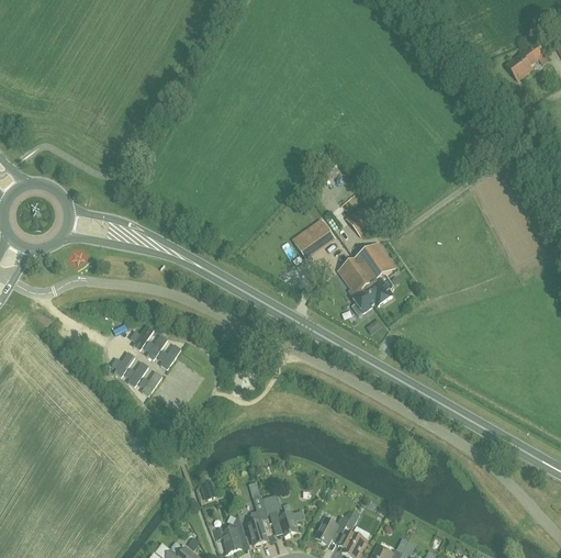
[(529,64),(543,53),(535,42),(505,64),(516,78),(531,67),(529,64)]
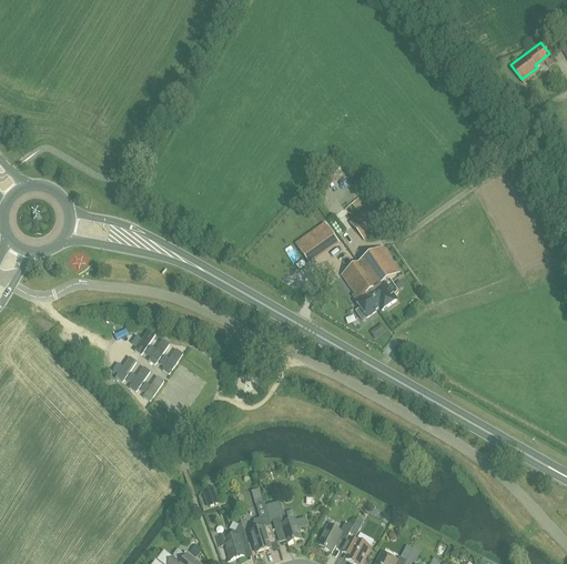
[(364,235),(386,217),(372,201),(350,219),(348,219),(363,237),(364,235)]
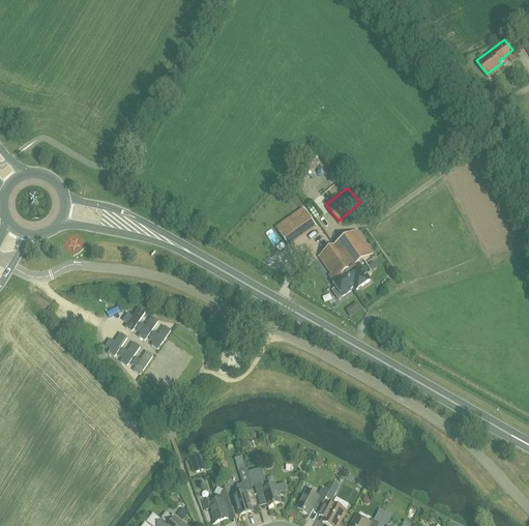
[(313,222),(309,215),(316,210),(309,200),(275,224),(287,240),(313,222)]
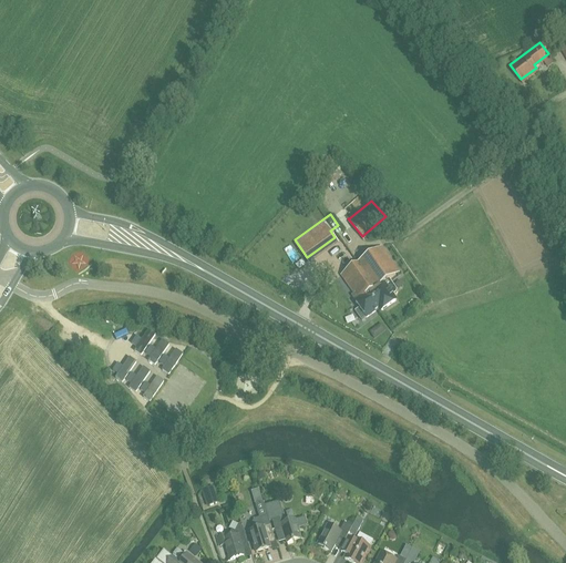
[(380,243),(339,272),(357,295),(353,297),(358,304),(354,307),(360,316),(364,313),(366,313),(377,304),(379,307),(394,297),(391,292),(394,288),(395,286),(392,282),(389,282),(386,284),(382,279),(398,268),(380,243)]
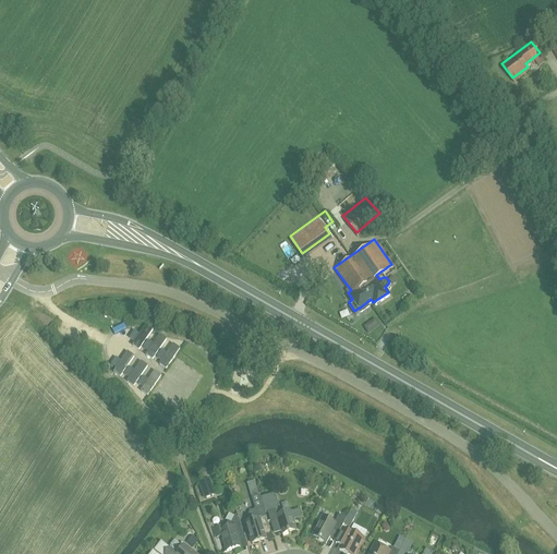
[(145,322),(132,341),(138,346),(152,326),(145,322)]
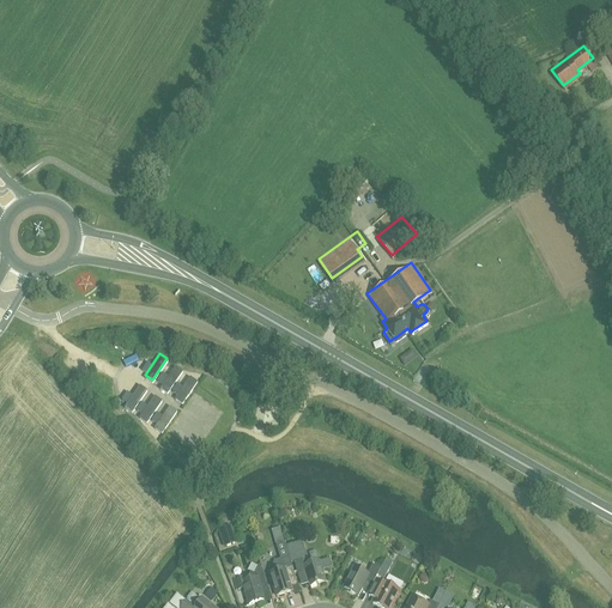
[(175,364),(159,385),(167,390),(182,369),(175,364)]
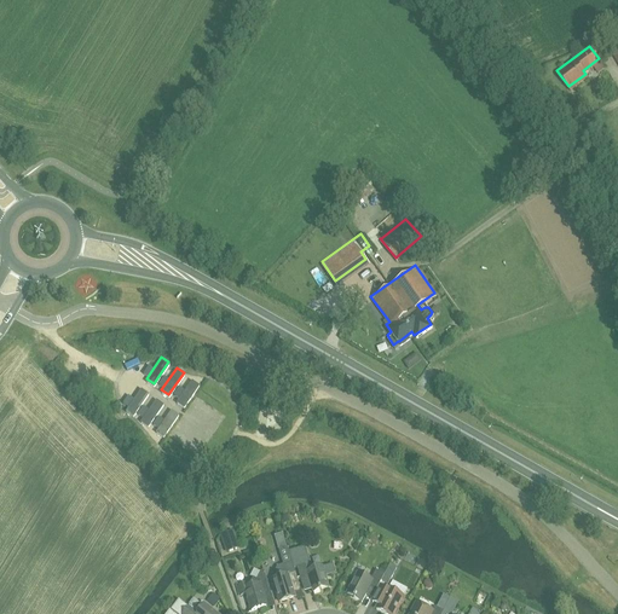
[(191,377),(177,400),(184,405),(198,383),(191,377)]
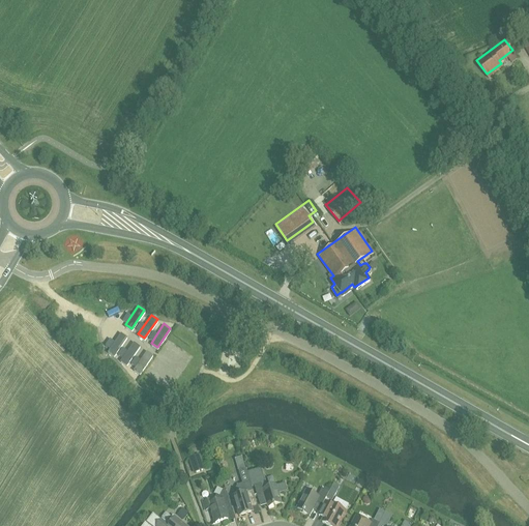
[(120,331),(108,350),(114,354),(126,335),(120,331)]
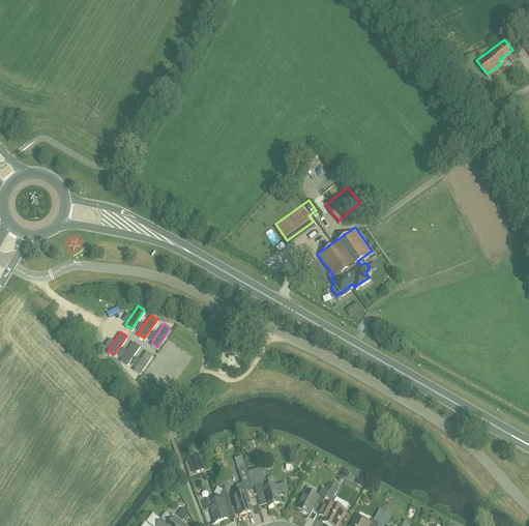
[(134,340),(120,358),(126,363),(140,345),(134,340)]
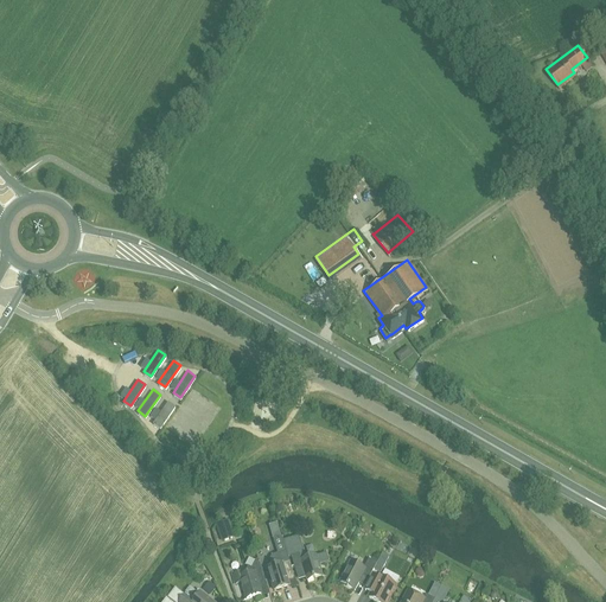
[(167,399),(153,421),(160,426),(174,404),(167,399)]
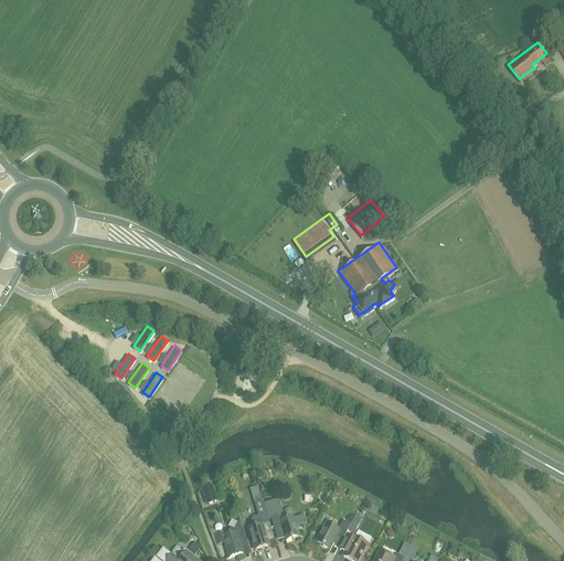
[(273,510),(273,512),(269,514),(274,528),(279,526),(282,527),(285,538),(299,533),(295,518),(285,512),(282,514),(277,499),(269,501),(269,503),(264,504),(266,512),(273,510)]
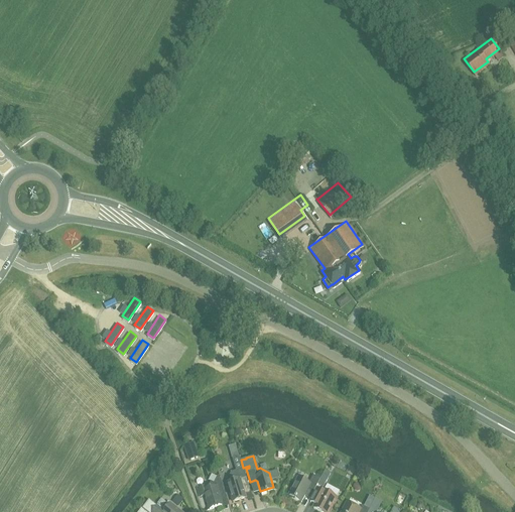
[(229,475),(231,479),(227,480),(232,499),(245,495),(243,489),(249,487),(245,472),(238,474),(238,472),(237,470),(235,469),(232,469),(230,470),(229,472),(229,475)]
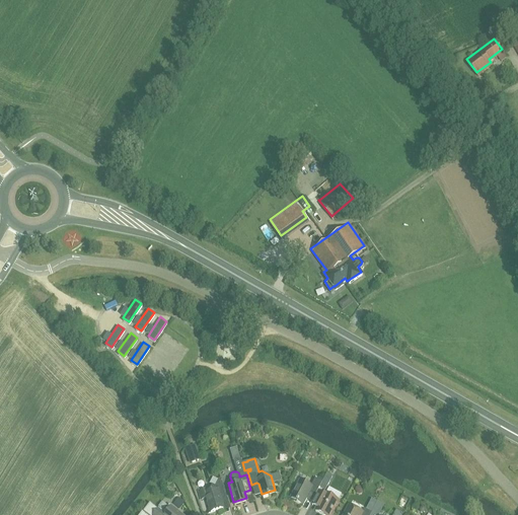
[(318,473),(317,476),(314,474),(310,483),(299,476),(289,495),(302,502),(310,488),(315,490),(322,475),(318,473)]
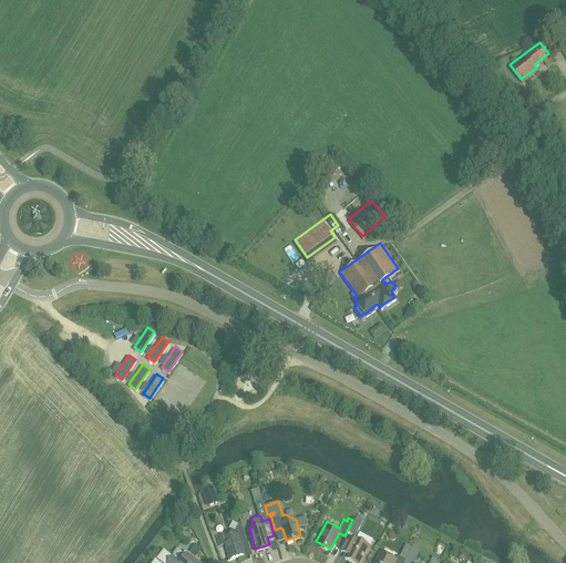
[(237,521),(234,529),(230,526),(226,535),(224,535),(223,532),(216,534),(218,542),(225,541),(229,556),(243,552),(242,545),(243,545),(244,543),(243,542),(246,541),(240,520),(237,521)]
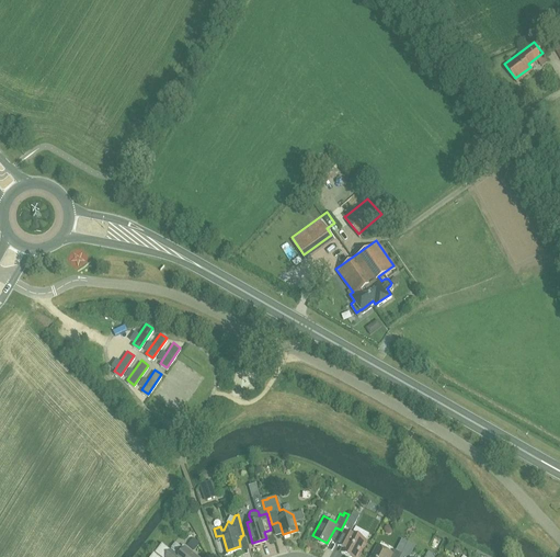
[(354,556),(365,537),(351,530),(350,532),(344,529),(338,540),(344,543),(340,549),(354,556)]
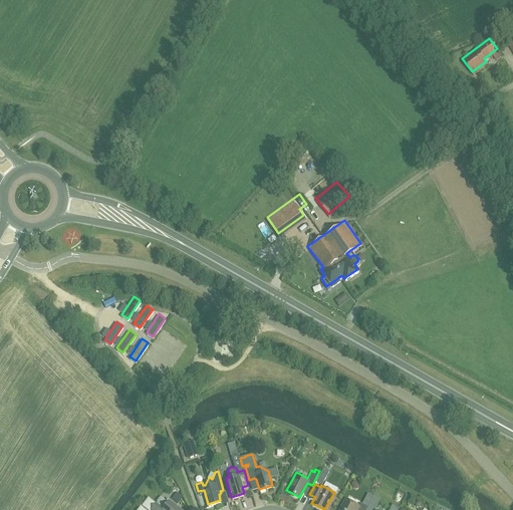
[(363,509),(367,504),(360,501),(358,504),(344,497),(337,509),(363,509)]
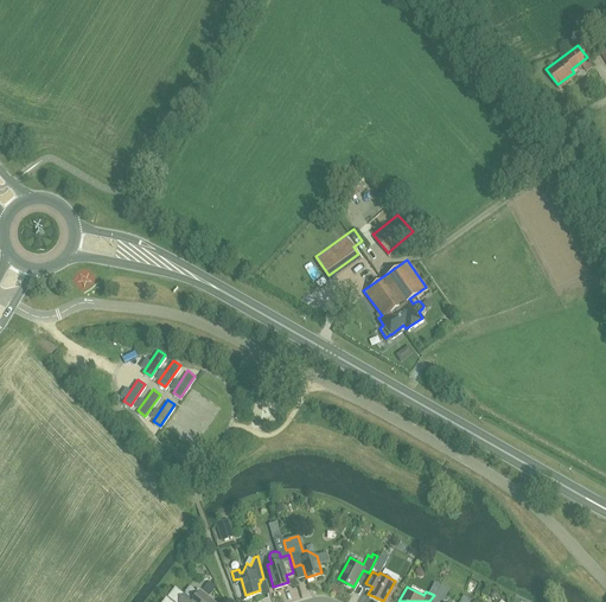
[(217,601),(199,588),(196,594),(192,593),(191,595),(185,590),(177,601),(217,601)]
